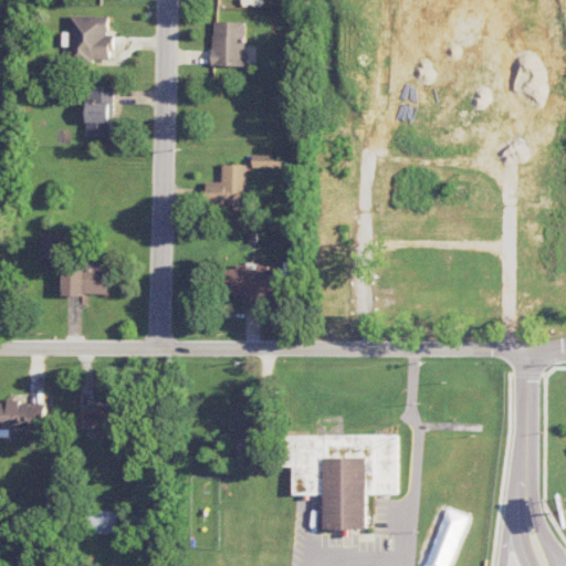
[(70,63),(95,64),(95,60),(113,60),(113,34),(108,34),(109,16),(70,16),(70,32),(63,32),(63,46),(70,46),(70,63)]
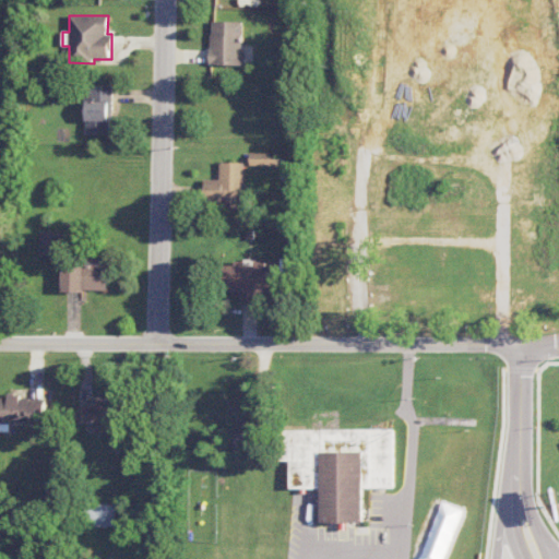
[(210,64),(242,66),(242,22),(211,21),(210,64)]
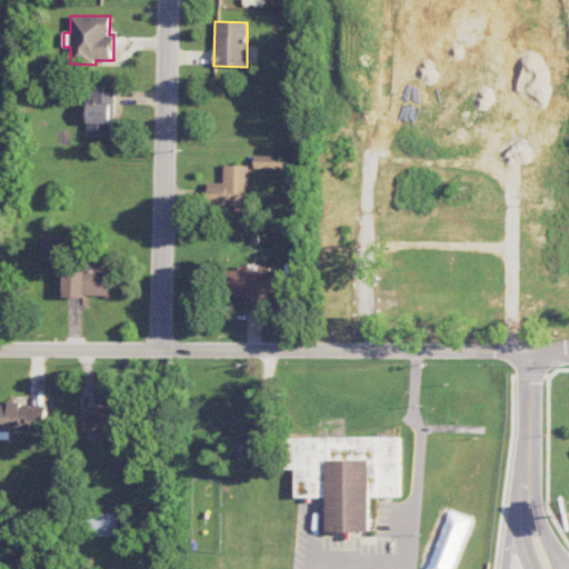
[(87,137),(112,138),(115,88),(88,87),(87,137)]
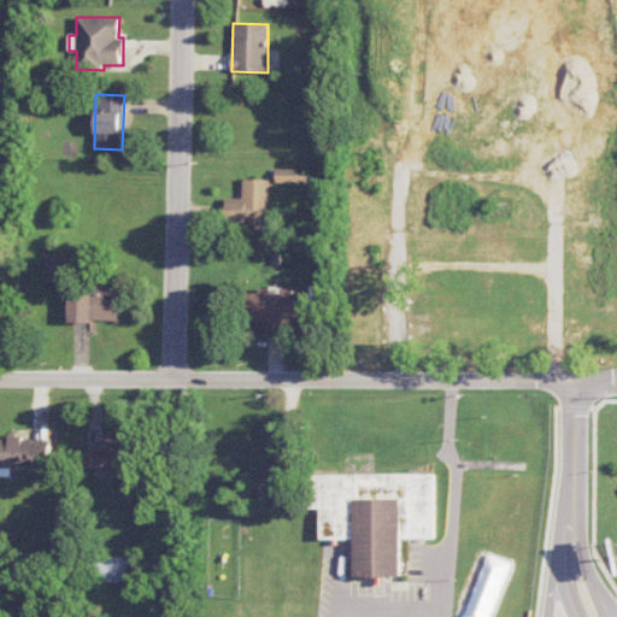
[(307,182),(307,169),(276,169),(276,182),(307,182)]
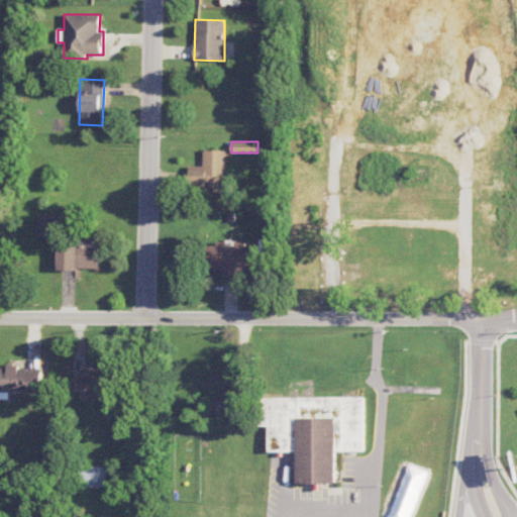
[(203,167),(189,166),(189,186),(213,187),(213,193),(224,193),(225,150),(203,149),(203,167)]
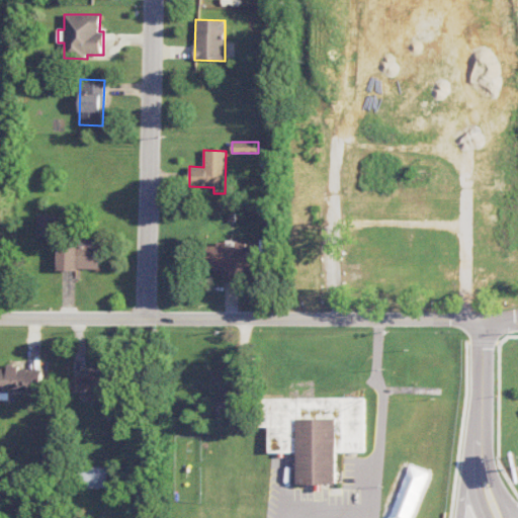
[(36,237),(55,237),(55,214),(37,214),(36,237)]
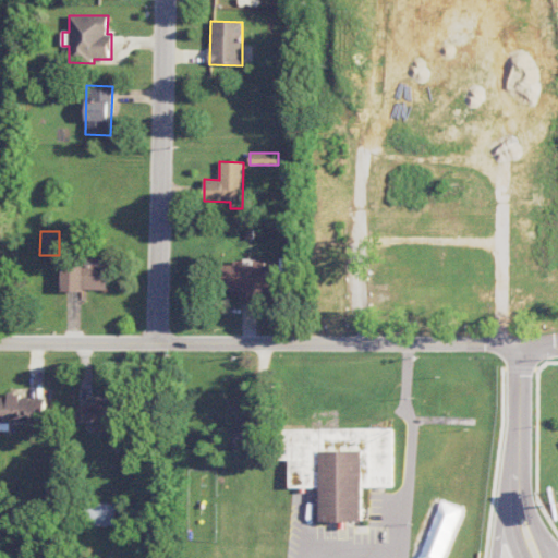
[(108,266),(99,265),(99,258),(88,258),(88,265),(63,265),(63,290),(107,291),(108,266)]
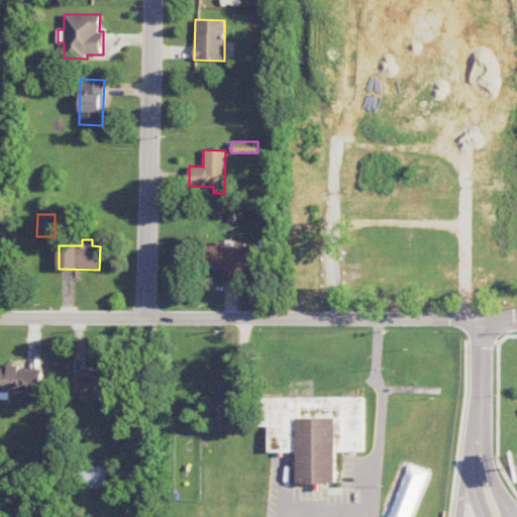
[(209,271),(222,271),(222,282),(237,282),(237,269),(256,270),(257,245),(245,245),(245,241),(217,240),(217,245),(210,245),(209,271)]
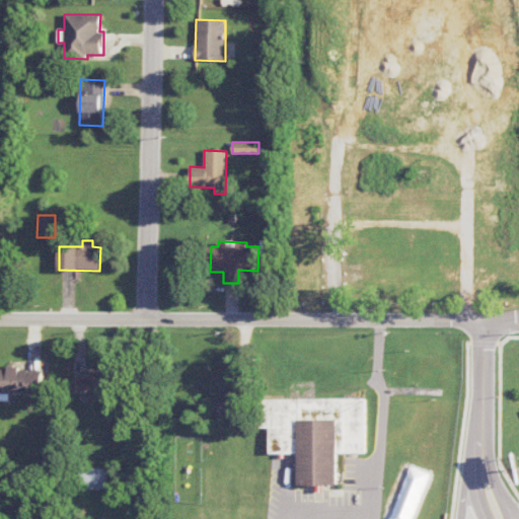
[(42,368),(0,368),(0,398),(8,399),(8,393),(42,393),(42,368)]
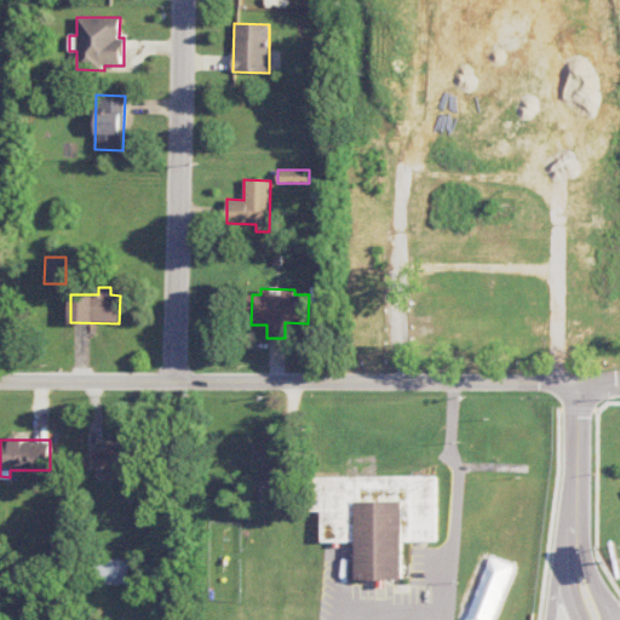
[(107,478),(128,478),(128,447),(107,447),(107,451),(85,451),(85,471),(97,471),(97,466),(107,466),(107,478)]
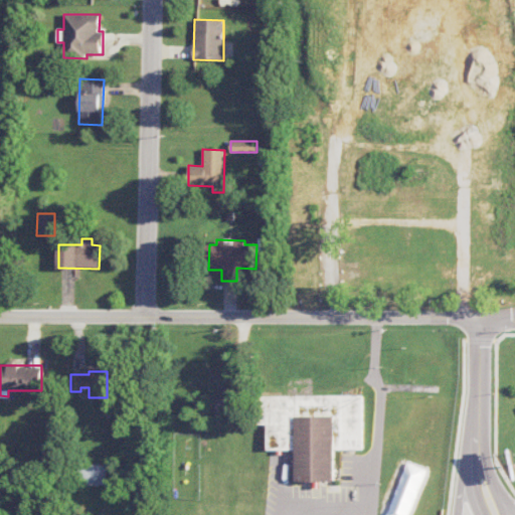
[(335,450),(363,450),(362,395),(265,396),(265,424),(268,424),(268,450),(296,450),(297,482),(336,481),(335,450)]
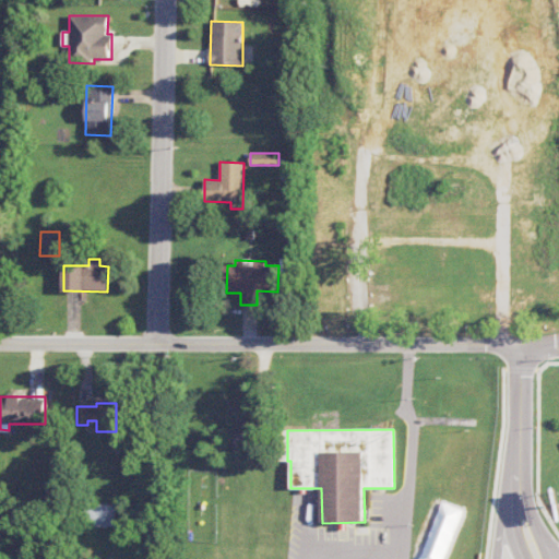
[(252,433),(236,432),(236,448),(251,449),(252,433)]
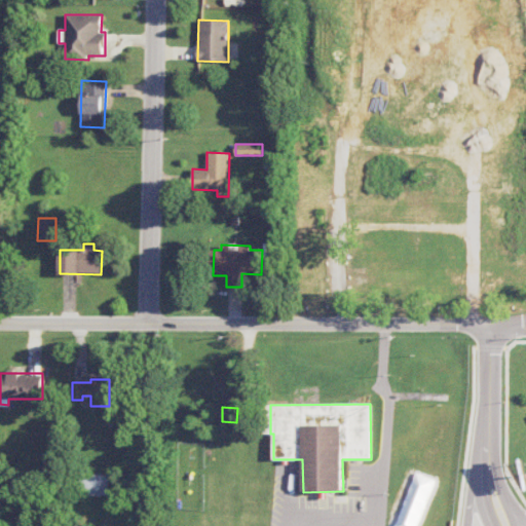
[(110,475),(86,475),(85,495),(109,495),(110,475)]
